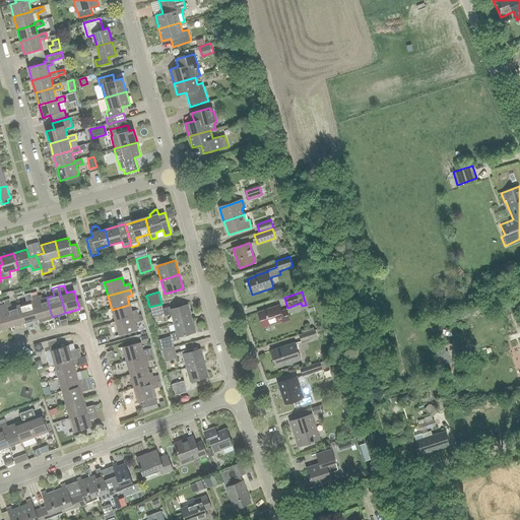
[(39,320),(52,317),(47,298),(43,299),(42,296),(38,297),(37,293),(31,295),(33,298),(39,320)]
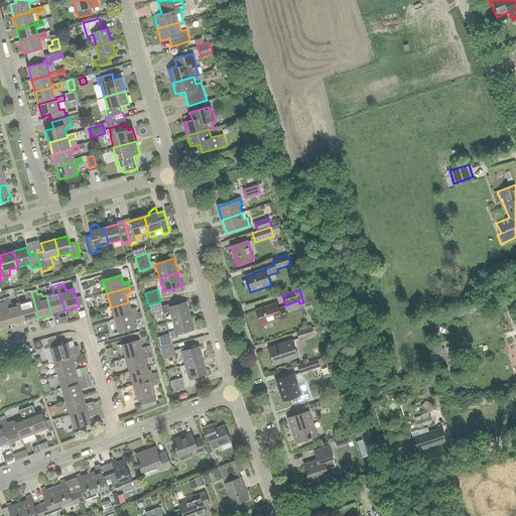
[(24,321),(38,317),(32,295),(25,297),(27,301),(19,303),(24,321)]
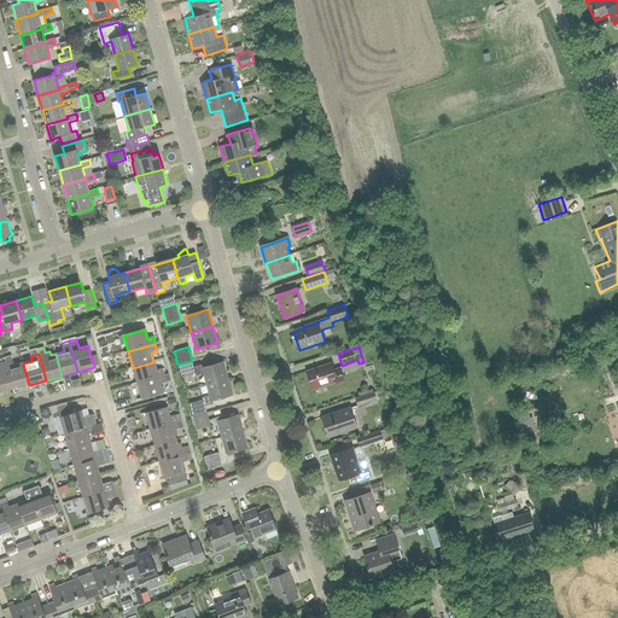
[(29,385),(23,363),(15,366),(13,361),(12,361),(11,356),(5,357),(6,362),(13,390),(29,385)]
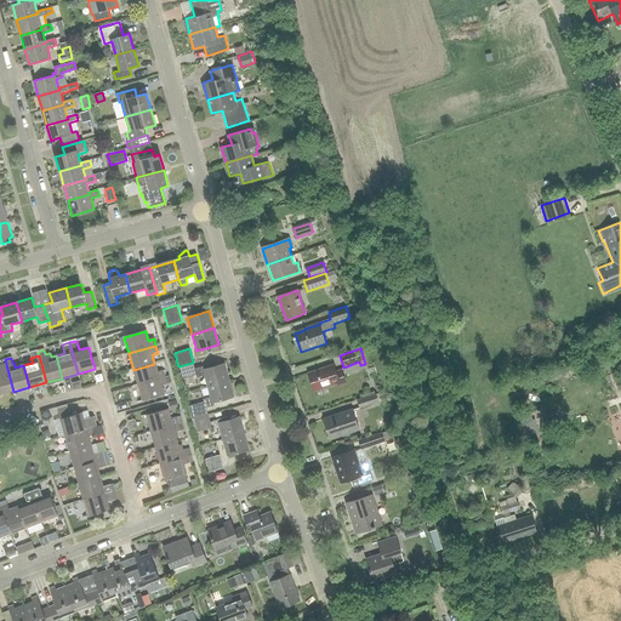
[(208,387),(229,381),(224,364),(204,370),(203,366),(195,369),(193,363),(178,366),(182,379),(195,375),(197,377),(204,375),(208,387)]
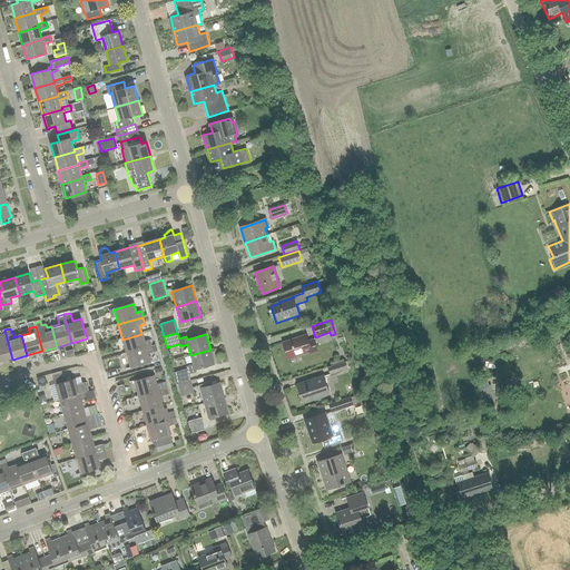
[(0,362),(12,360),(6,334),(0,335),(0,362)]
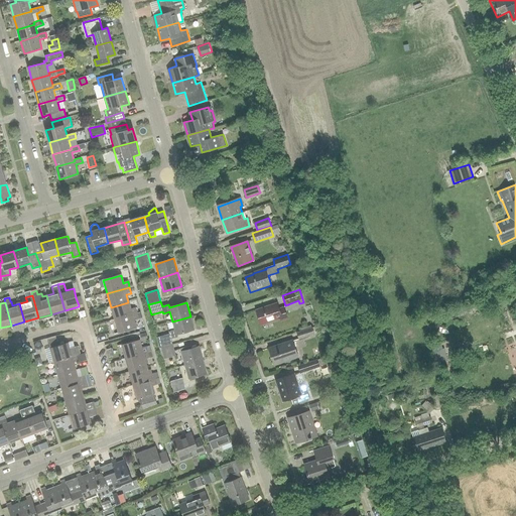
[(114,320),(137,314),(135,308),(130,309),(128,302),(111,307),(114,320)]
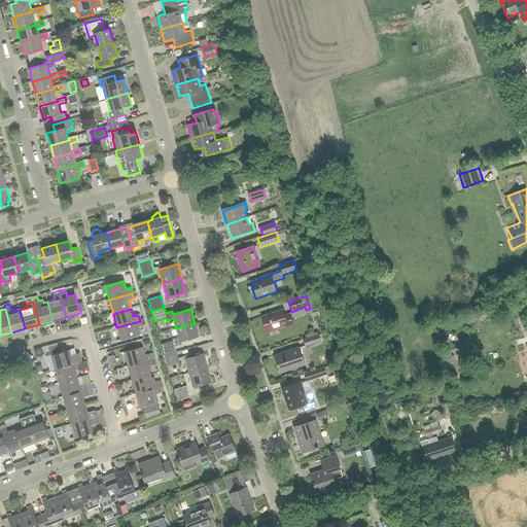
[(286,316),(284,310),(261,317),(267,332),(286,325),(287,328),(294,326),(290,315),(286,316)]
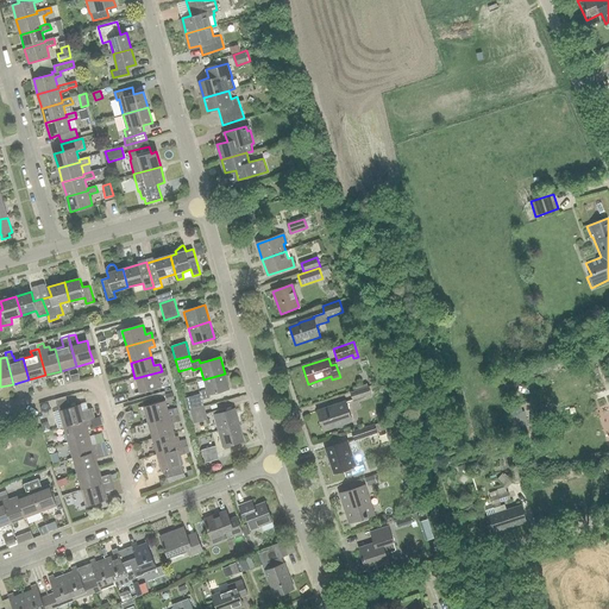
[(162,371),(135,378),(139,395),(161,389),(157,380),(163,378),(162,371)]
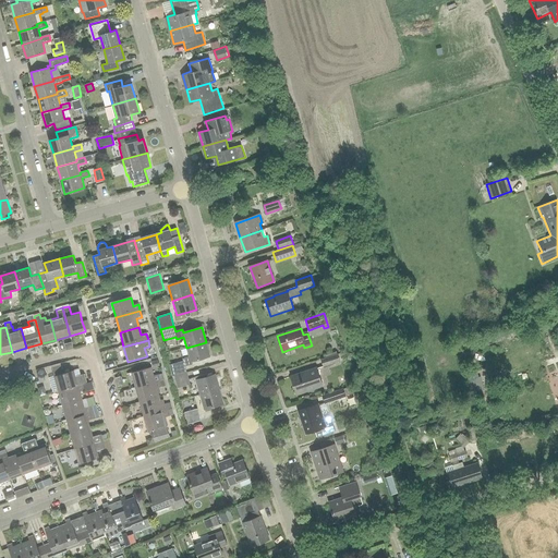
[(174,377),(187,374),(185,366),(193,365),(192,362),(210,358),(206,342),(186,348),(190,356),(182,359),(183,361),(171,364),(174,377)]
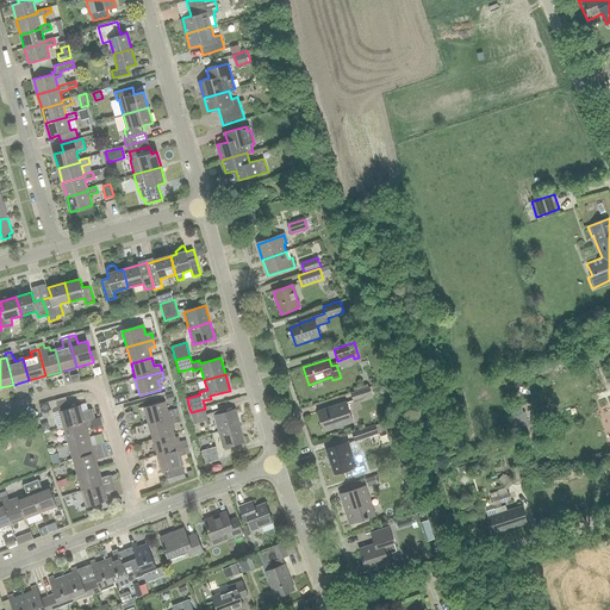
[(373,394),(371,386),(350,393),(354,402),(373,394)]
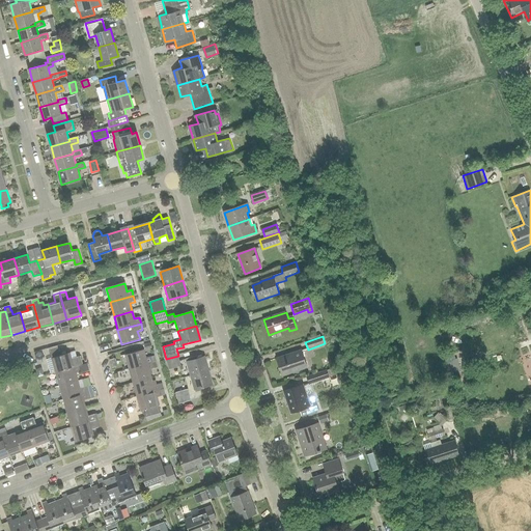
[(73,362),(71,354),(60,357),(57,347),(52,348),(54,359),(52,360),(55,373),(79,366),(79,364),(87,362),(85,357),(77,359),(77,361),(73,362)]
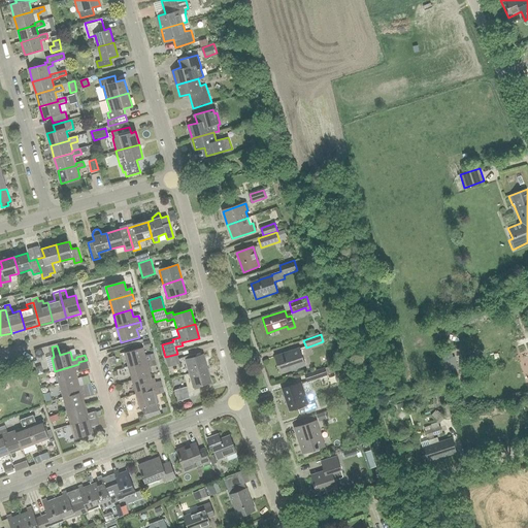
[(305,366),(299,348),(274,356),(281,374),(305,366)]
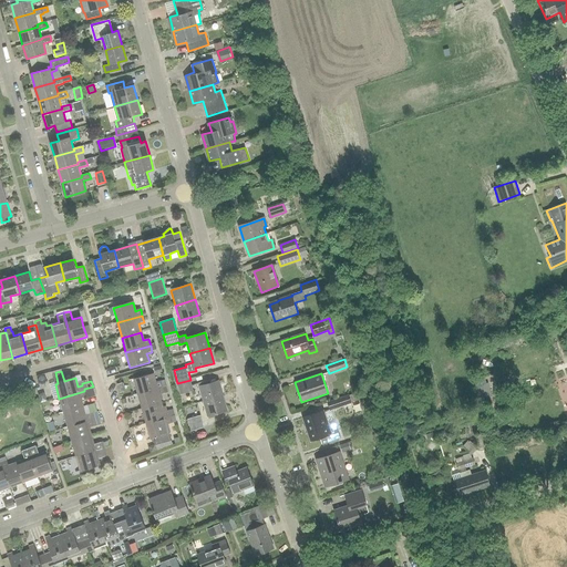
[(137,395),(166,388),(164,381),(155,383),(153,374),(133,380),(137,395)]
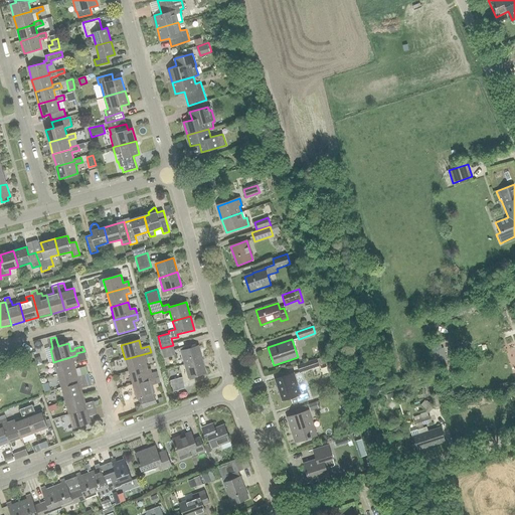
[(173,345),(161,348),(164,358),(176,355),(173,345)]
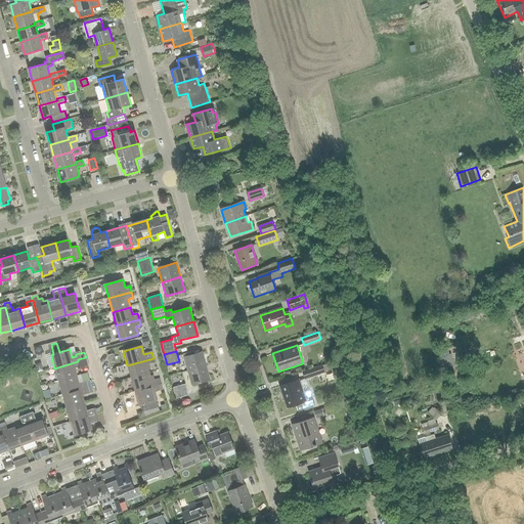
[(188,372),(206,366),(203,352),(194,355),(193,352),(183,355),(188,372)]
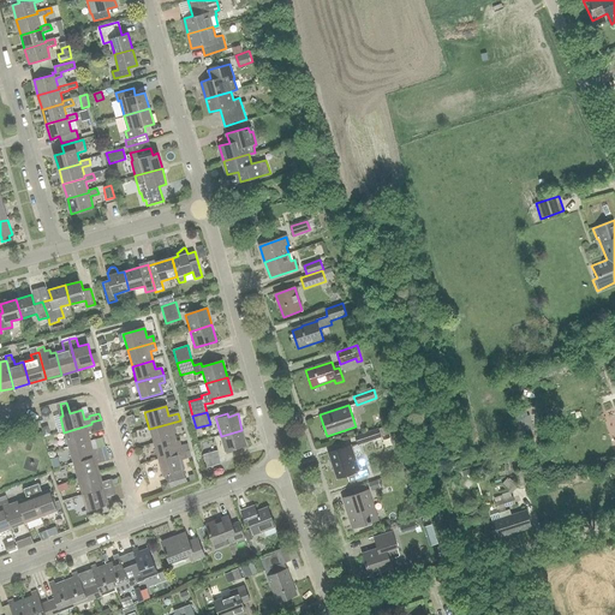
[(533,433),(530,416),(515,419),(519,435),(533,433)]
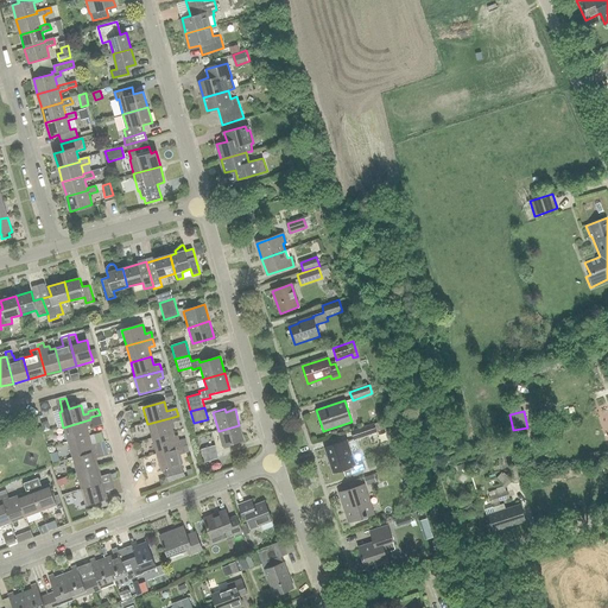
[(151,439),(172,434),(170,425),(179,422),(178,416),(147,424),(151,439)]
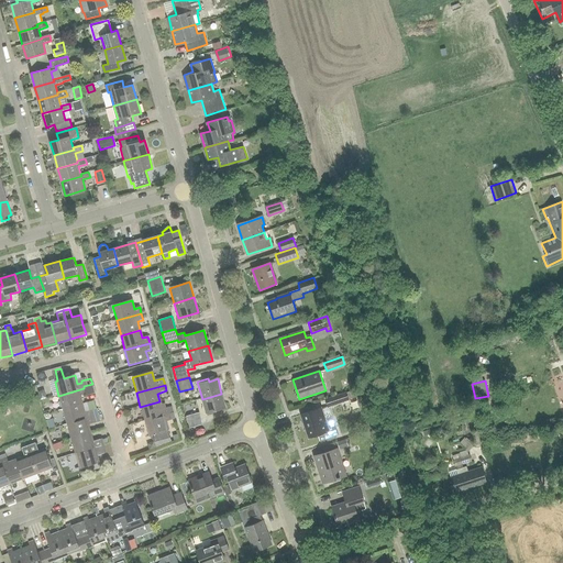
[(58,396),(63,410),(83,405),(80,396),(86,395),(84,388),(58,396)]
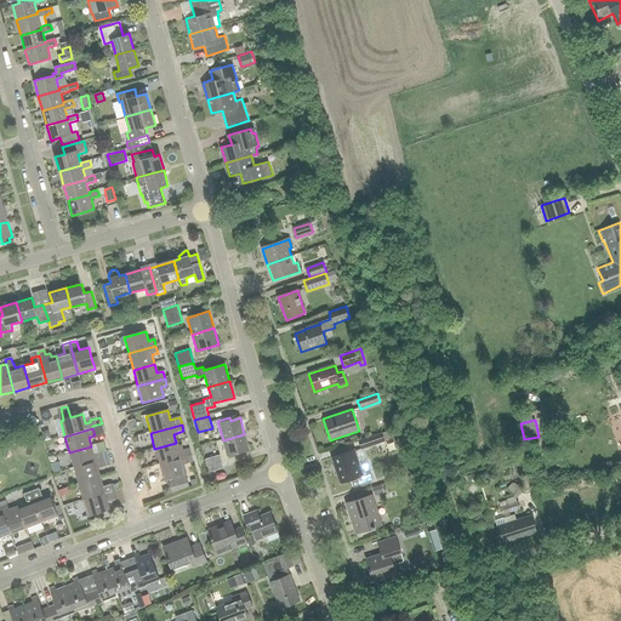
[(394,428),(385,432),(387,440),(397,436),(394,428)]
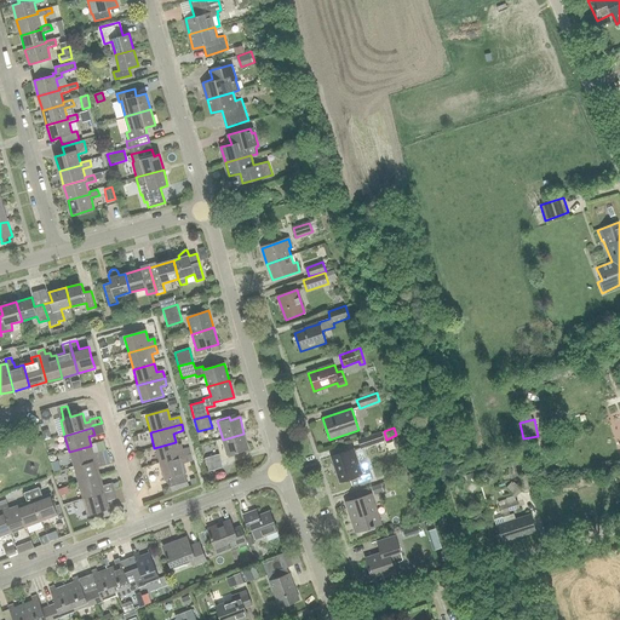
[(385,441),(382,431),(357,440),(361,449),(385,441)]
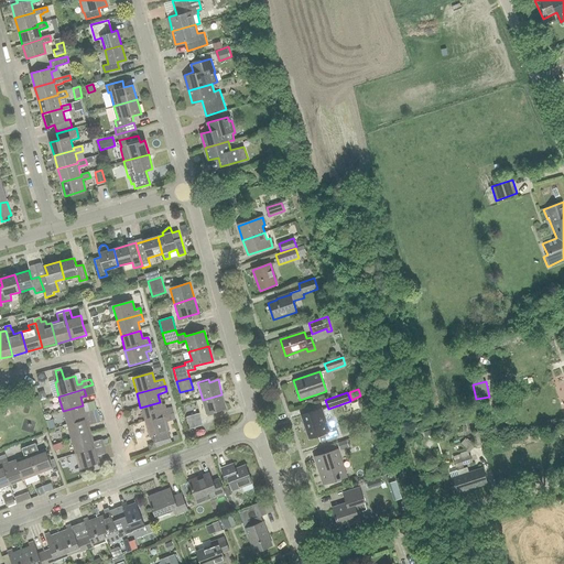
[(221,394),(203,400),(207,414),(226,409),(221,394)]
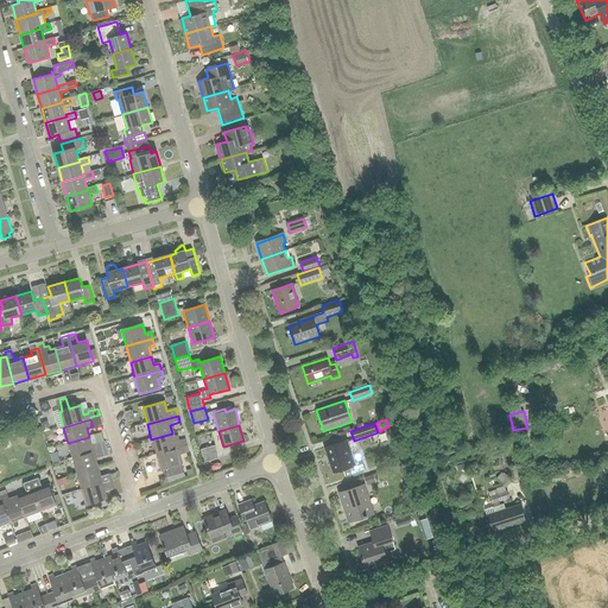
[(156,455),(187,447),(185,441),(176,443),(172,434),(151,439),(156,455)]
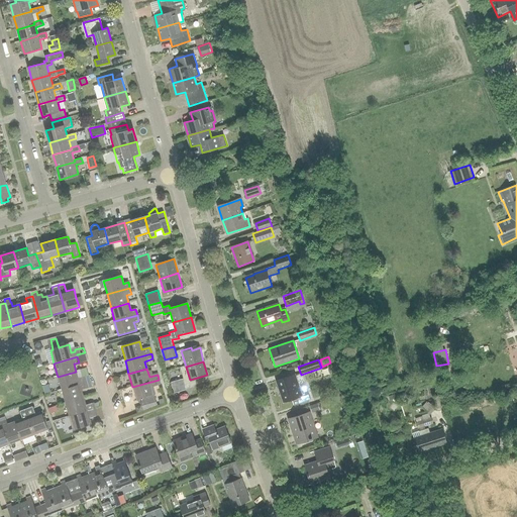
[(182,371),(170,374),(171,380),(183,377),(182,371)]
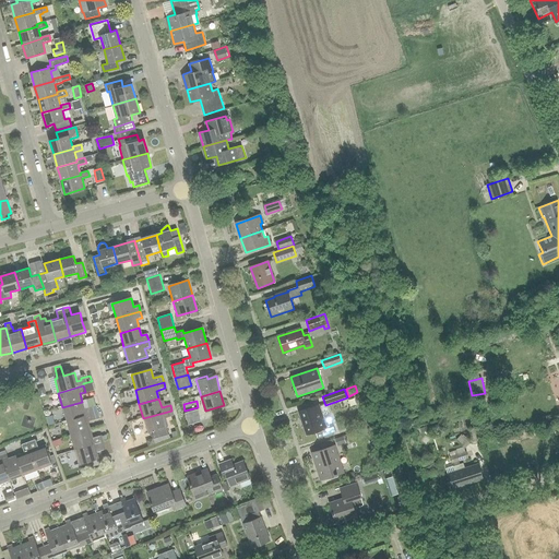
[(85,409),(82,402),(62,407),(67,421),(92,415),(90,408),(85,409)]
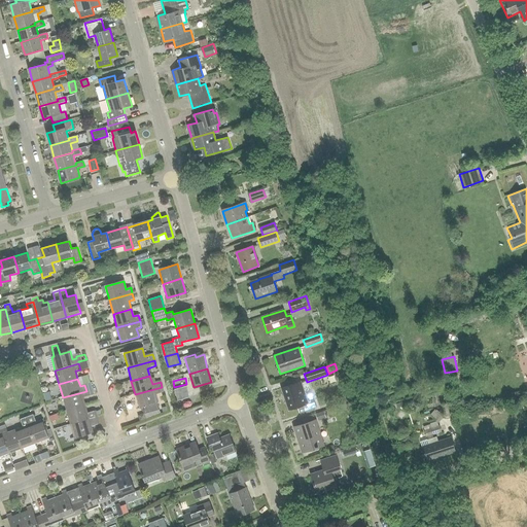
[(305,396),(303,389),(308,387),(306,381),(282,389),(289,411),(297,408),(300,414),(316,408),(312,394),(305,396)]
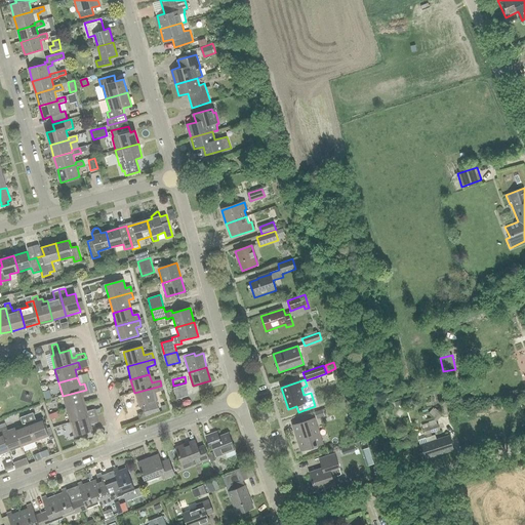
[(161,386),(134,393),(138,407),(142,406),(144,413),(158,409),(156,402),(157,402),(155,394),(163,392),(161,386)]
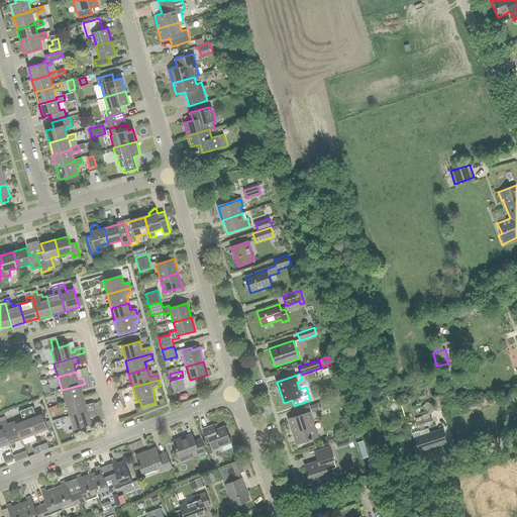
[(187,390),(184,380),(173,382),(175,393),(187,390)]
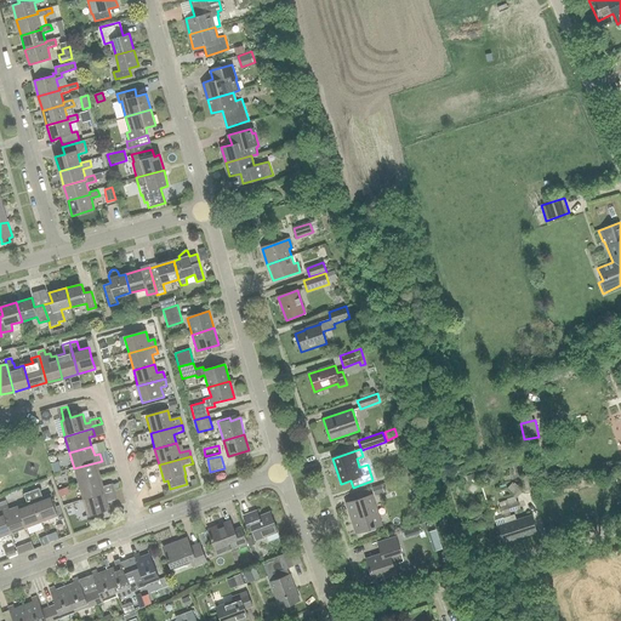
[(74,468),(79,485),(101,478),(98,469),(103,467),(102,461),(74,468)]
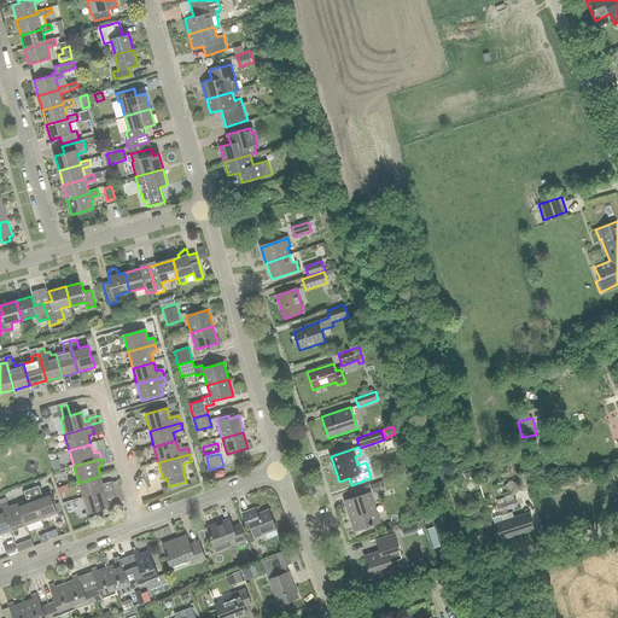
[(79,483),(83,499),(115,489),(112,482),(103,485),(100,476),(79,483)]
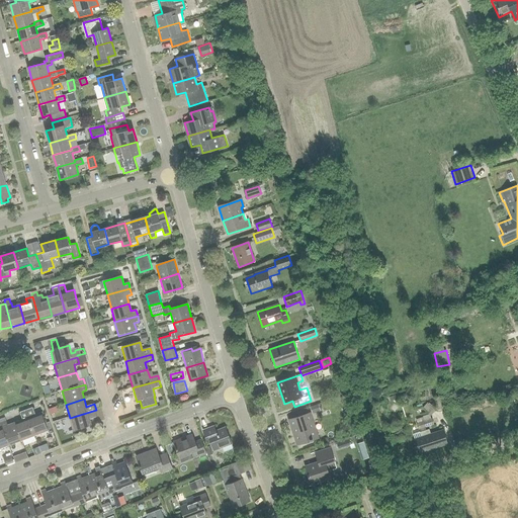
[(428,404),(427,404),(423,408),(432,415),(436,410),(432,406),(429,403),(428,404)]
